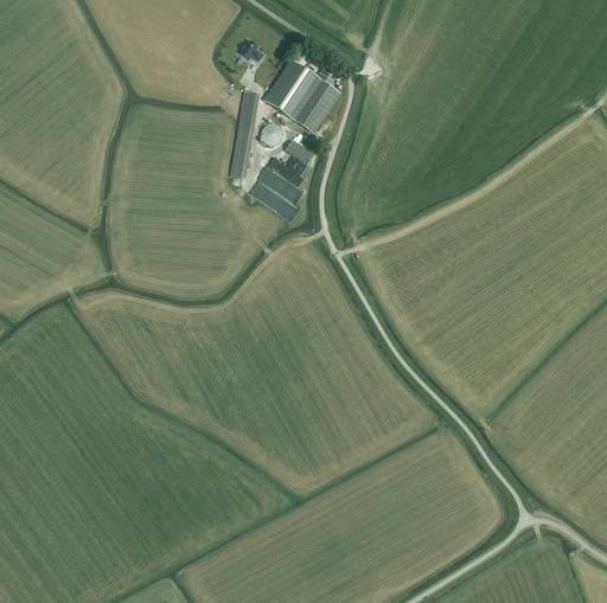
[(249,39),(247,44),(244,43),(241,49),(243,50),(241,52),(249,58),(251,55),(259,59),(263,53),(255,47),(257,45),(249,39)]
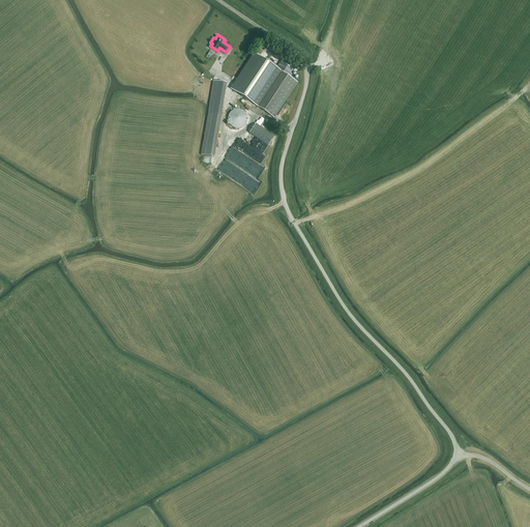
[(264,58),(255,51),(231,87),(273,115),(297,80),(290,75),(294,67),(281,59),(277,63),(265,56),(264,58)]
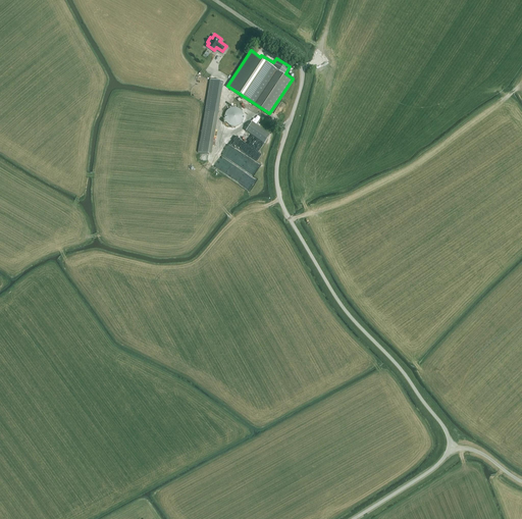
[(223,79),(210,76),(198,149),(208,151),(215,109),(218,110),(223,79)]
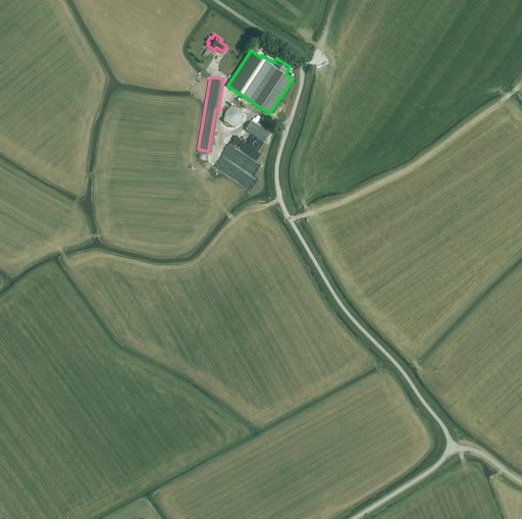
[(224,117),(226,121),(229,124),(233,124),(238,123),(241,120),(242,116),(242,112),(239,108),(235,107),(230,107),(226,110),(224,113),(224,117)]
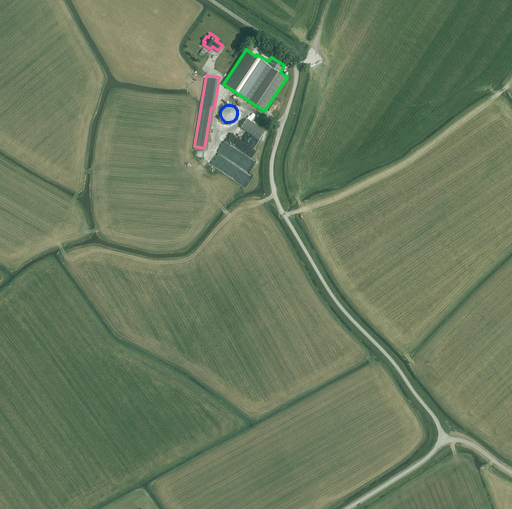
[(246,118),(241,126),(259,138),(265,130),(246,118)]
